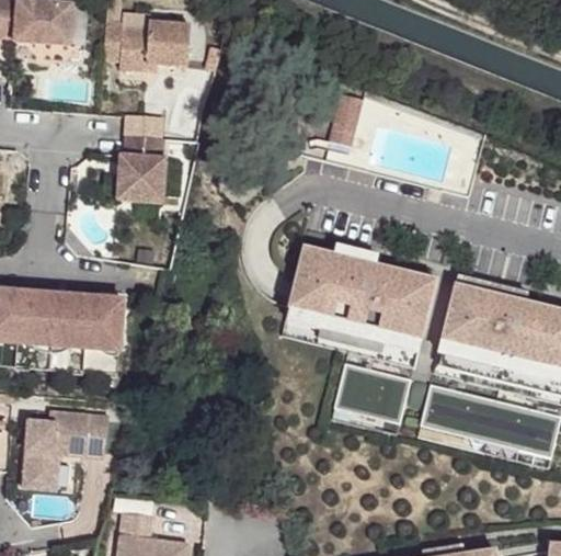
[(76,3),(37,0),(0,0),(0,35),(18,36),(18,41),(72,45),(76,3)]
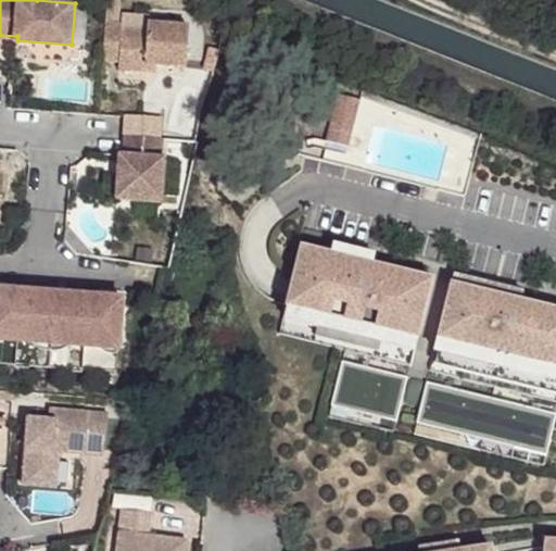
[(110,21),(106,59),(123,60),(123,67),(149,70),(150,62),(161,63),(189,65),(192,24),(152,21),(152,28),(127,26),(127,22),(110,21)]
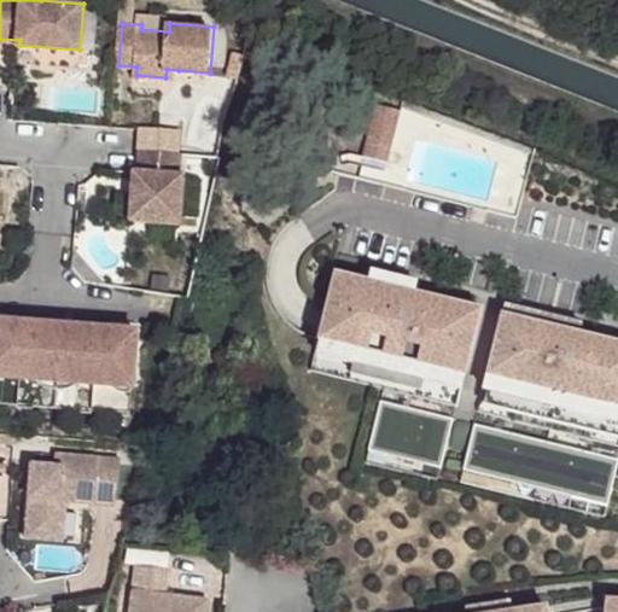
[(388,157),(392,137),(383,134),(391,103),(375,98),(362,151),(388,157)]
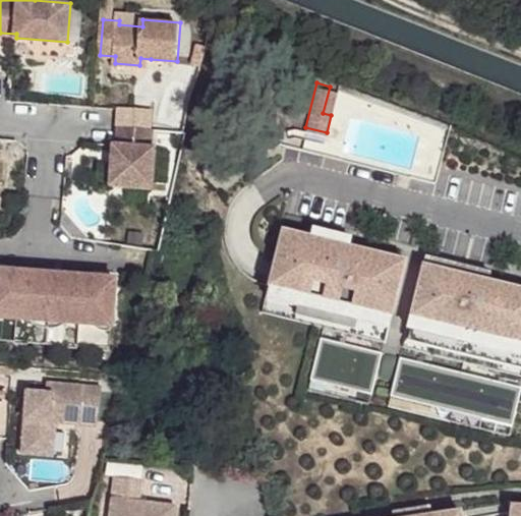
[(331,115),(338,89),(330,87),(323,113),(331,115)]
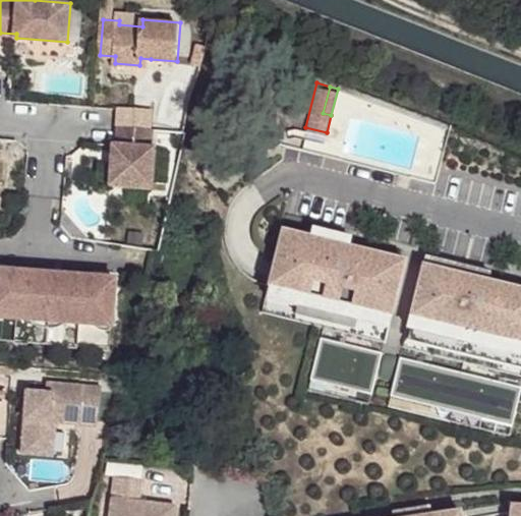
[(156,127),(120,125),(119,142),(115,144),(113,184),(155,187),(158,146),(155,146),(156,127)]
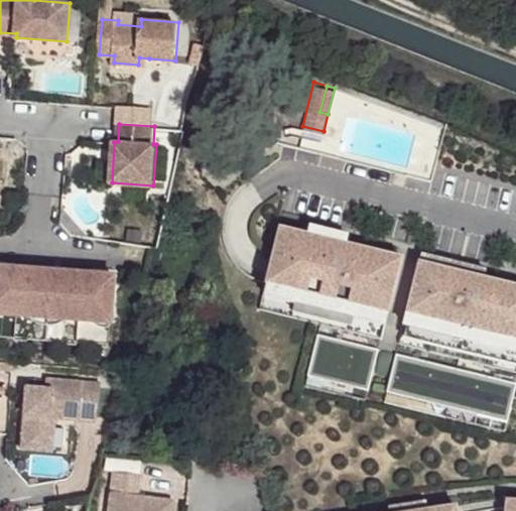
[(346,241),(348,231),(308,221),(305,231),(346,241)]
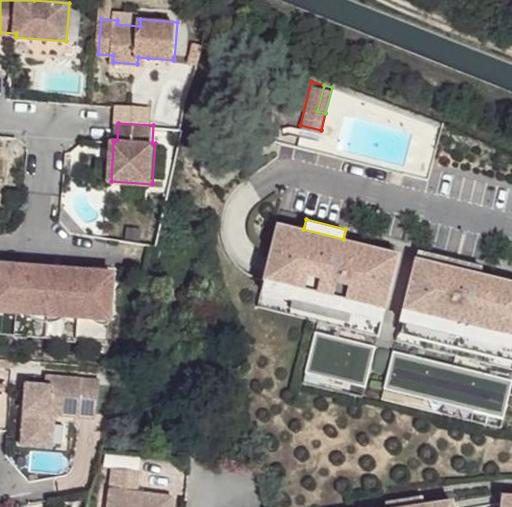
[(276,222),(257,301),(377,331),(397,252),(371,246),(353,241),(343,239),(303,229),(276,222)]
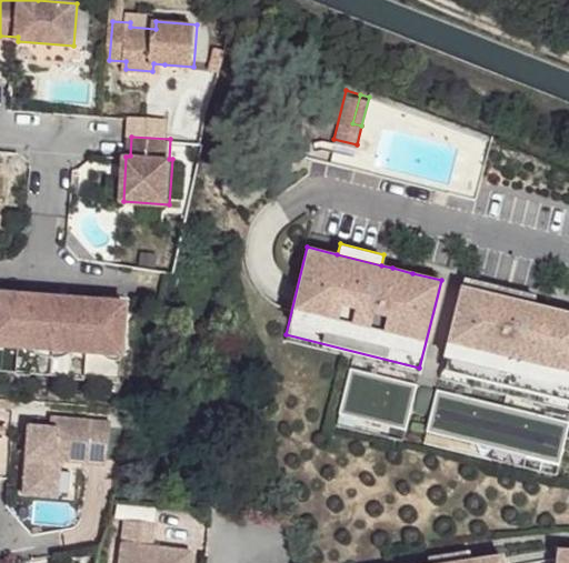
[(412,273),(415,265),(395,260),(392,268),(412,273)]
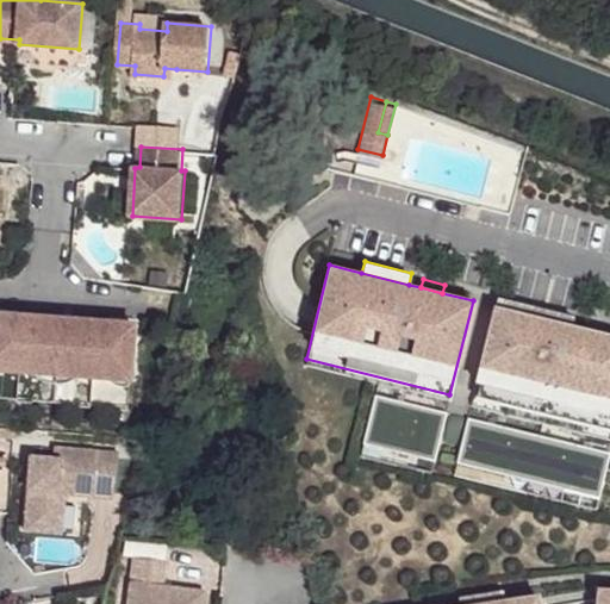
[(574,312),(498,294),(495,305),(571,324),(574,312)]
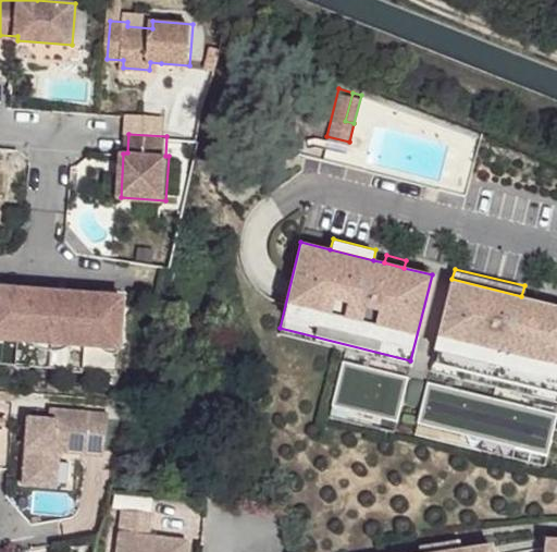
[(452,279),(431,366),(556,396),(556,305),(552,304),(533,299),(521,296),(452,279)]
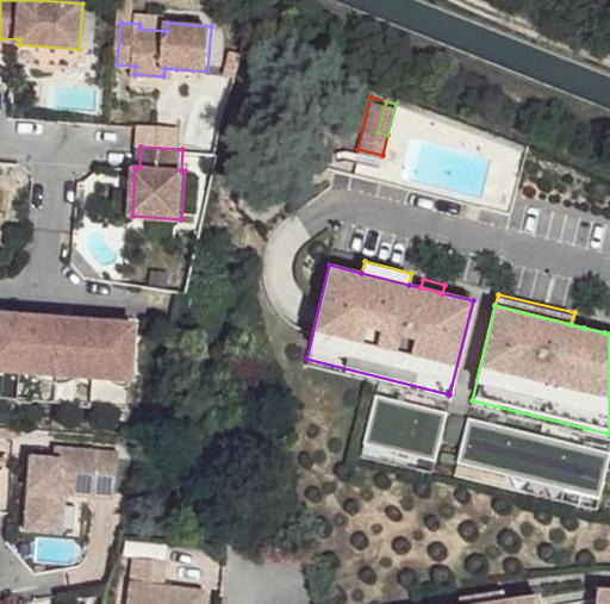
[(62,319),(0,315),(0,396),(56,400),(62,319)]
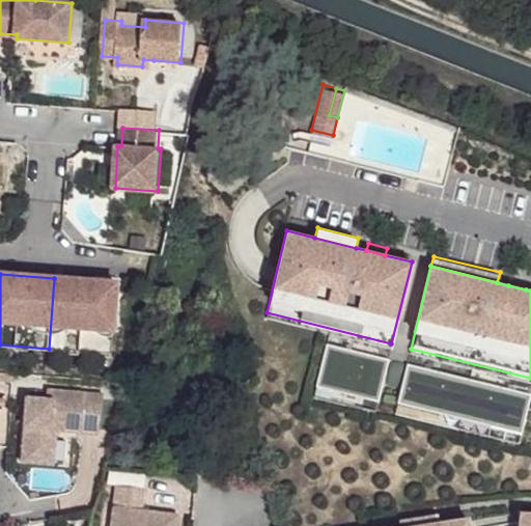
[(119,283),(54,278),(49,349),(113,354),(119,283)]
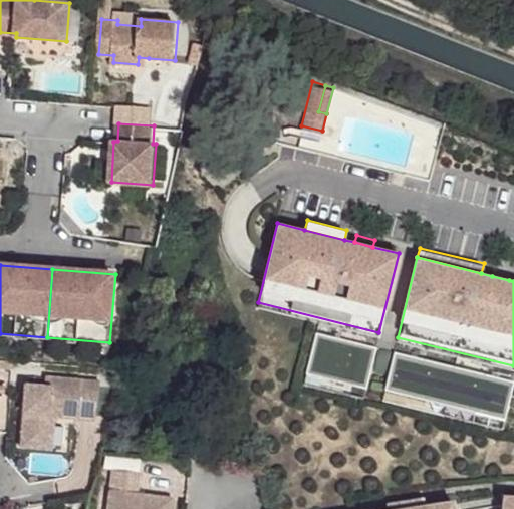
[(509,280),(511,273),(493,269),(492,276),(509,280)]
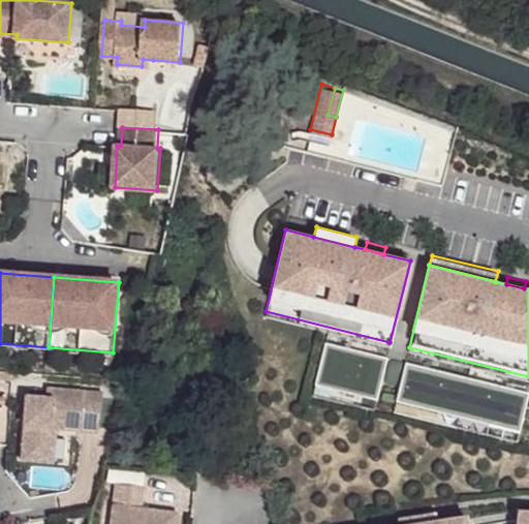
[(377,394),(387,355),(325,339),(315,378),(377,394)]
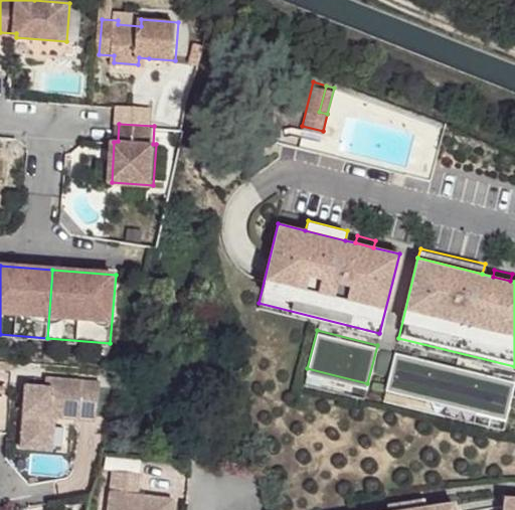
[(507,414),(514,380),(514,378),(394,349),(385,384),(507,414)]
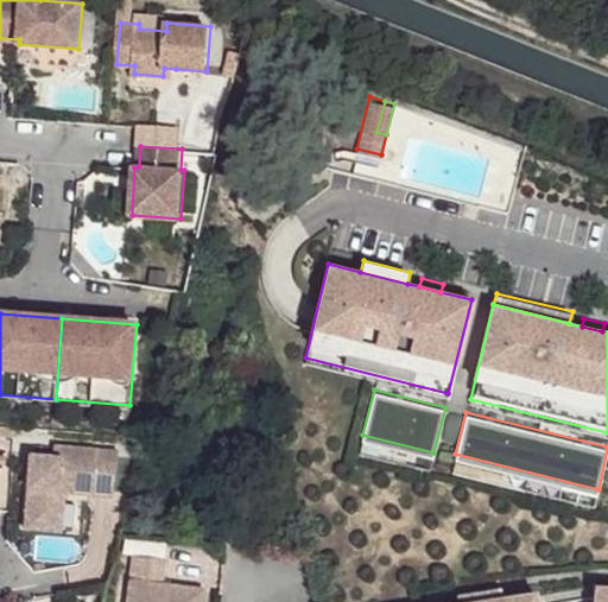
[(33,455),(27,527),(58,530),(61,490),(67,485),(122,489),(125,455),(56,449),(56,456),(33,455)]
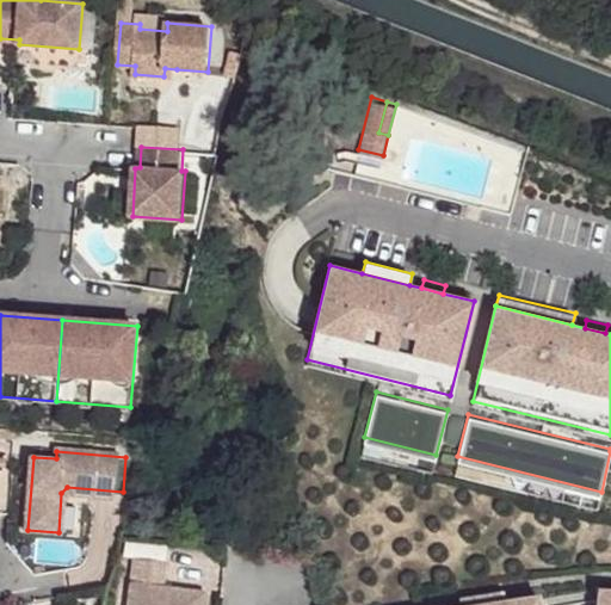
[(67,487),(61,493),(59,532),(63,533),(67,499),(73,493),(123,498),(123,492),(67,487)]
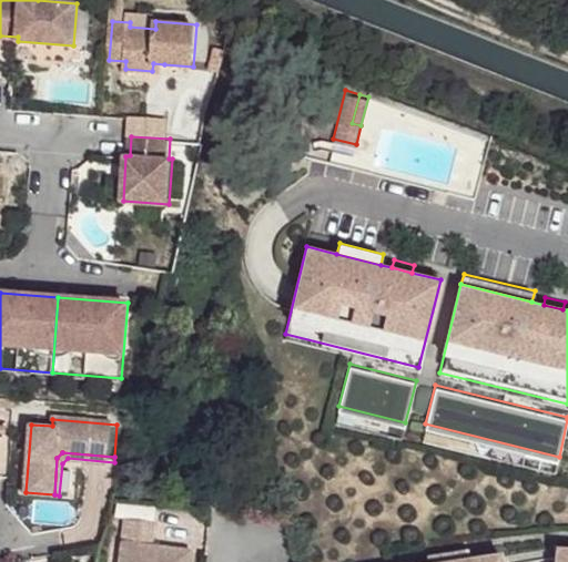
[(153,520),(123,515),(118,561),(188,561),(190,548),(159,543),(158,555),(150,554),(151,543),(153,520)]
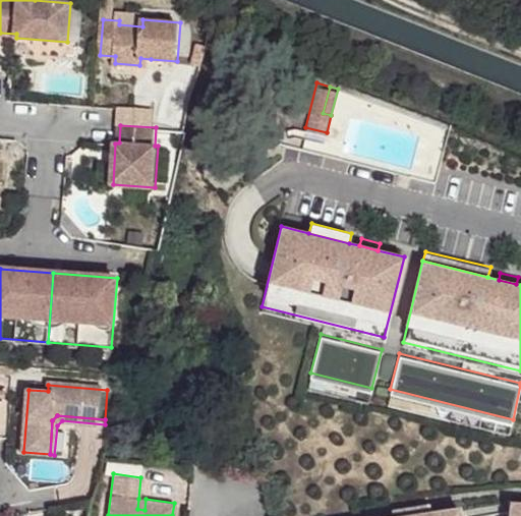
[(146,499),(138,499),(137,509),(145,510),(146,499)]
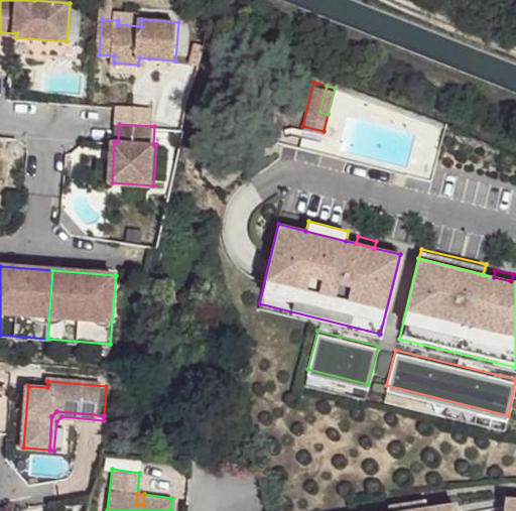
[(392,510),(427,506),(426,496),(387,502),(388,510),(392,510)]
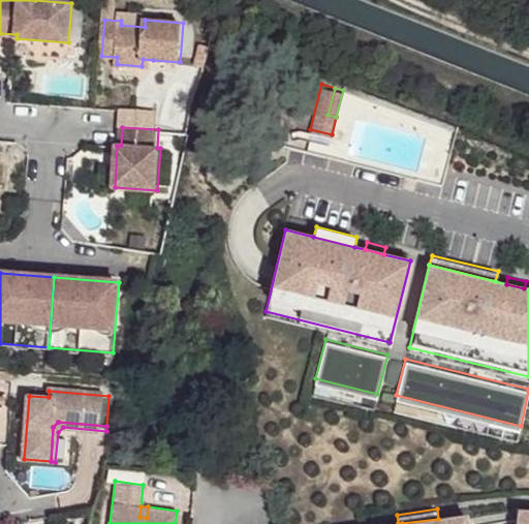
[(528,523),(528,509),(518,509),(517,523),(528,523)]
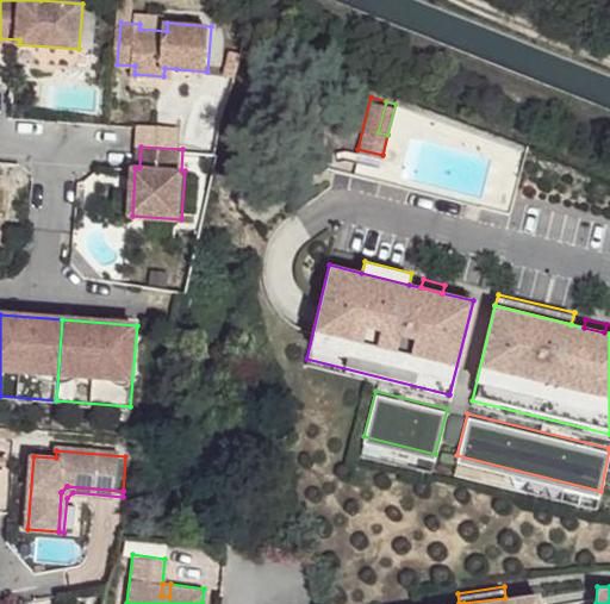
[(540,603),(539,593),(505,598),(464,603),(540,603)]
